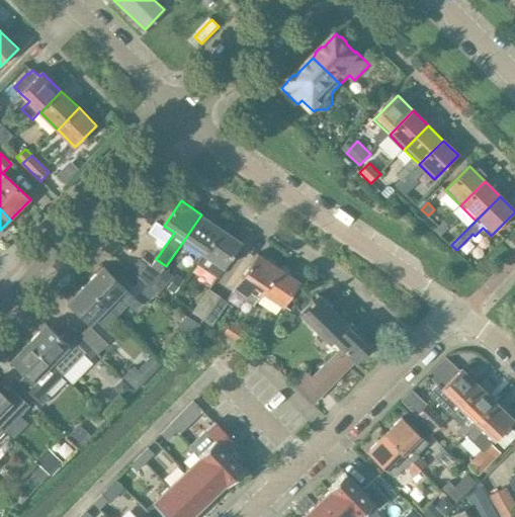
[(204,254),(222,229),(201,214),(184,240),(204,254)]
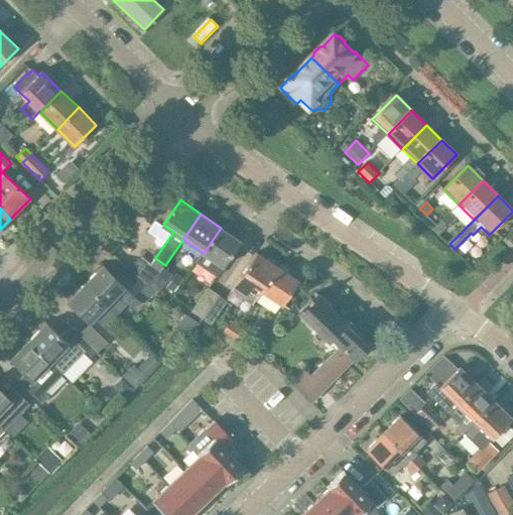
[(451,214),(443,221),(449,226),(457,219),(451,214)]
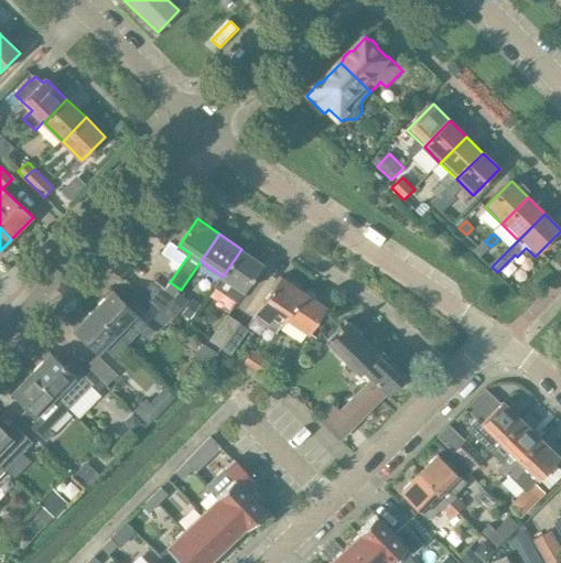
[(238,303),(263,264),(241,249),(223,277),(215,287),(238,303)]
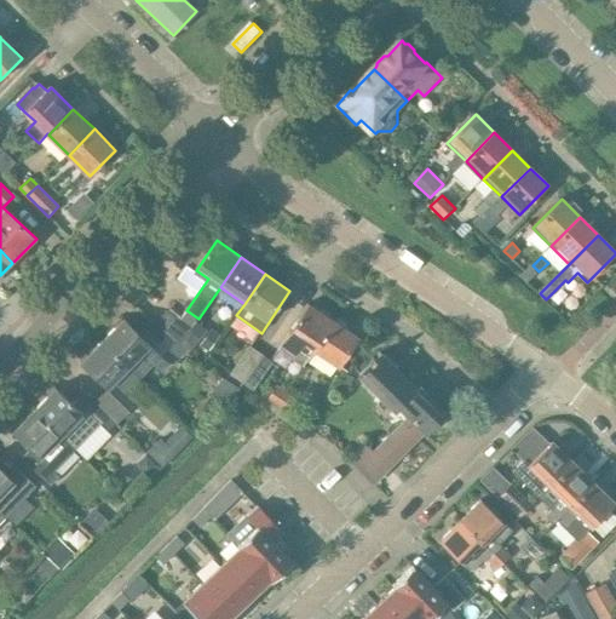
[(315,350),(334,321),(310,304),(283,347),(297,355),(305,343),(315,350)]
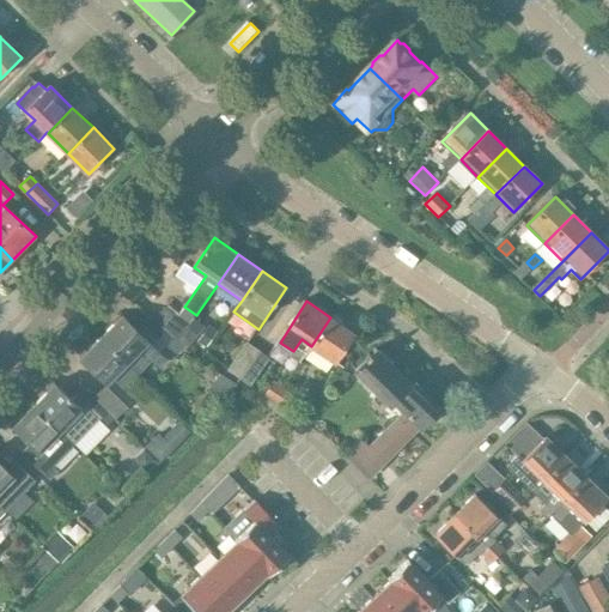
[(166,308),(157,320),(180,338),(188,326),(166,308)]
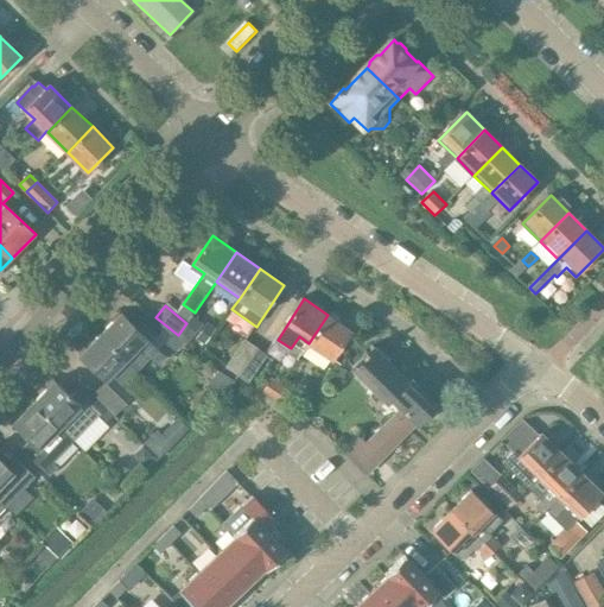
[(124,314),(102,335),(128,362),(139,372),(152,358),(159,365),(167,356),(160,349),(124,314)]
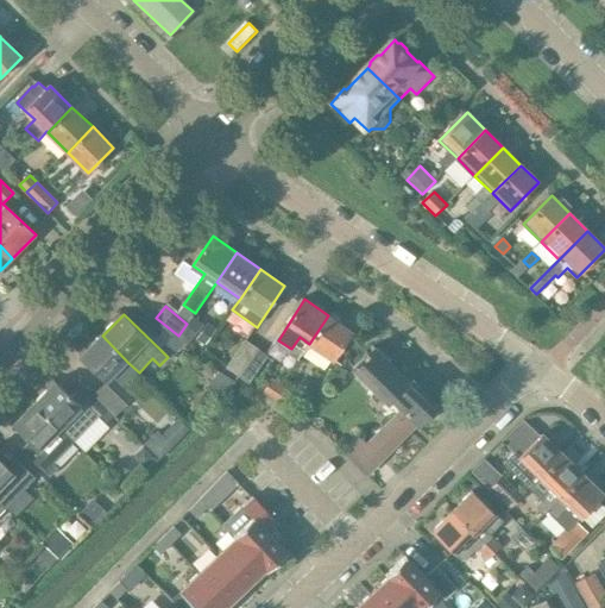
[(335,361),(354,332),(328,315),(309,344),(335,361)]
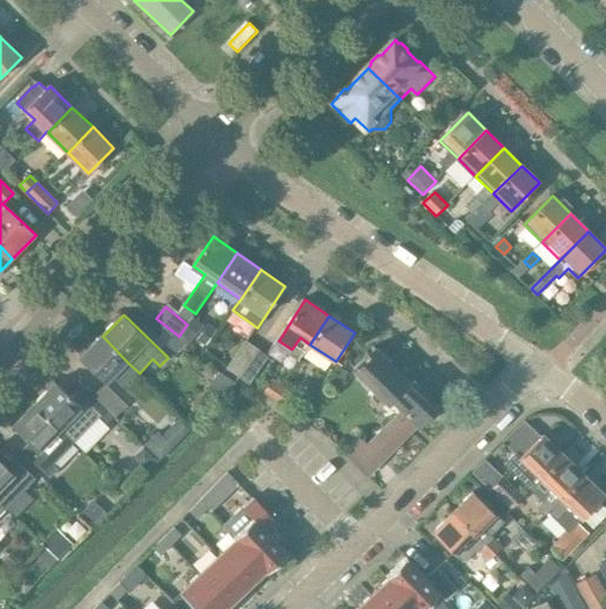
[(187,324),(179,336),(188,345),(198,333),(187,324)]
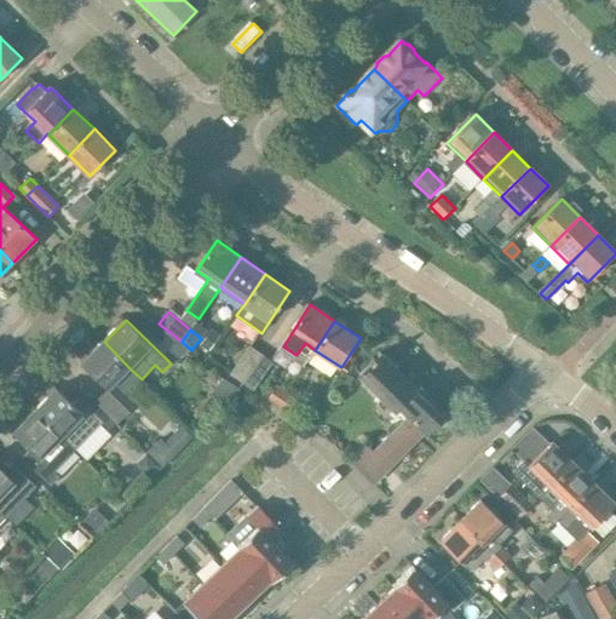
[(212,332),(202,345),(211,351),(220,338),(212,332)]
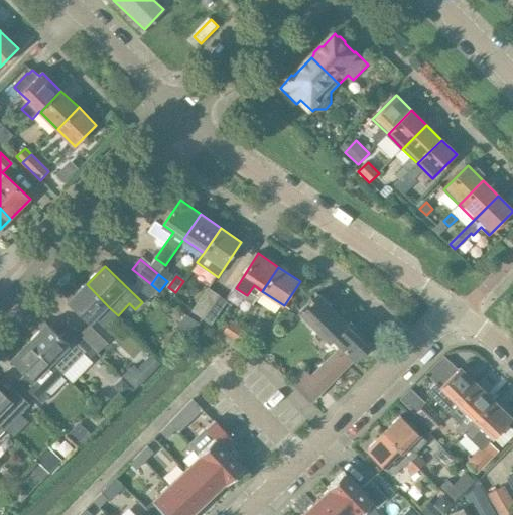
[(87,284),(69,302),(94,328),(83,338),(93,347),(100,354),(110,343),(106,339),(113,332),(107,327),(118,315),(109,307),(87,284)]
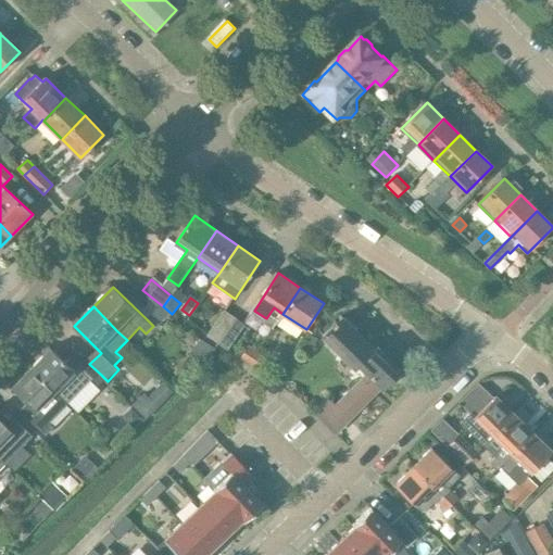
[(158,308),(150,316),(158,324),(165,316),(158,308)]
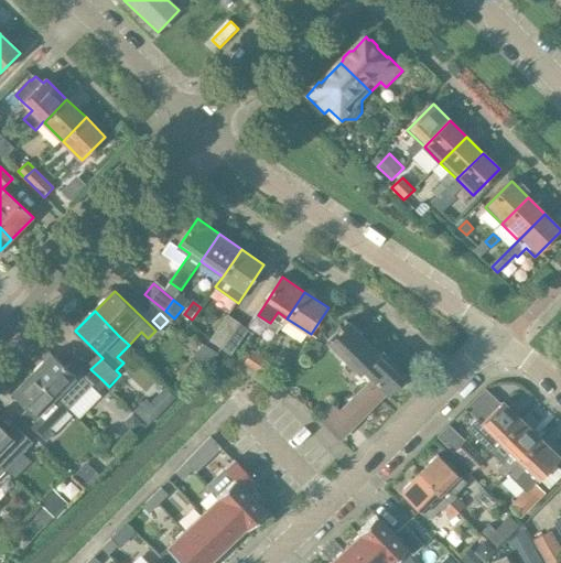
[(223,349),(240,323),(229,316),(212,343),(223,349)]
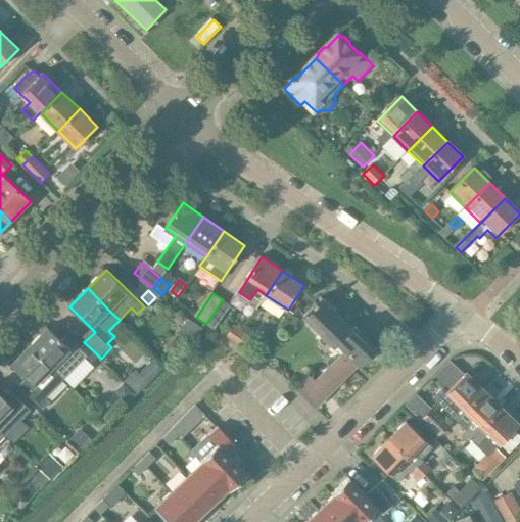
[(319,405),(360,364),(362,366),(379,348),(356,325),(353,327),(324,297),(305,315),(336,345),(339,343),(347,351),(318,381),(311,375),(299,385),(319,405)]
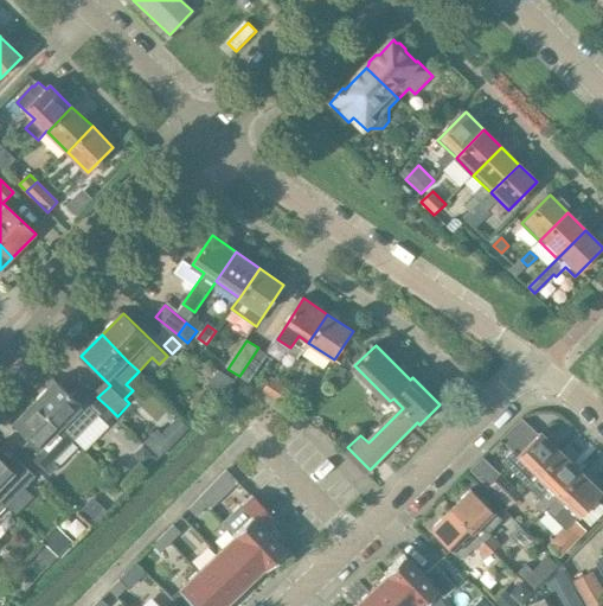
[(251,384),(270,356),(258,348),(239,376),(251,384)]
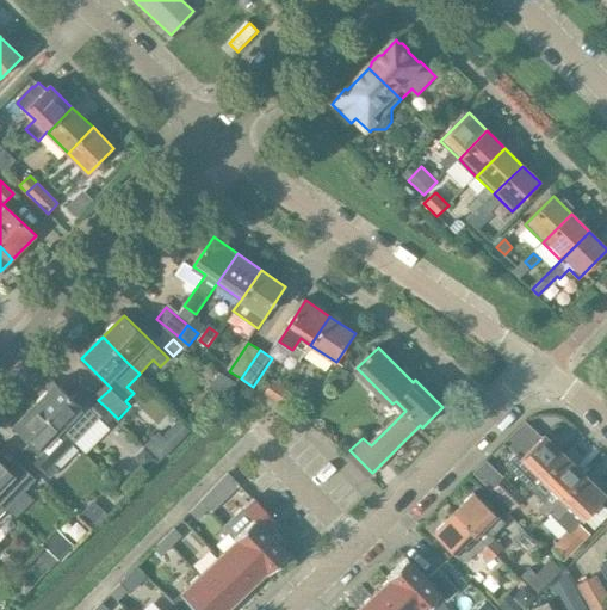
[(273,400),(283,386),(274,380),(265,394),(273,400)]
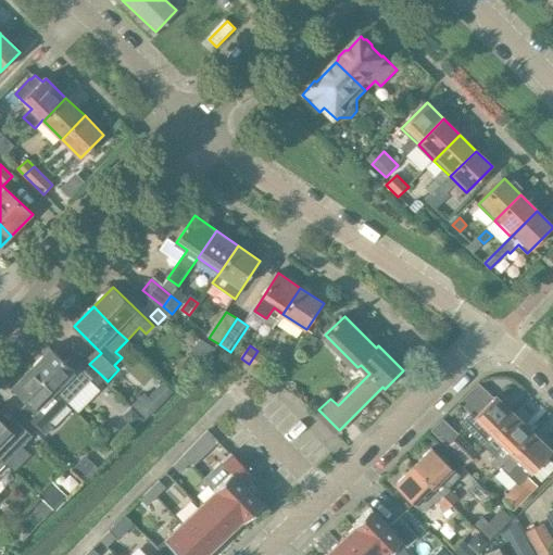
[(100,374),(89,364),(77,352),(66,363),(52,350),(33,369),(70,405),(100,374)]
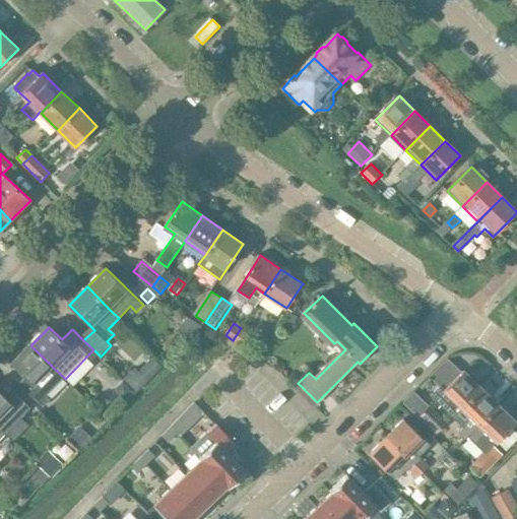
[(240,345),(248,333),(241,328),(233,340),(240,345)]
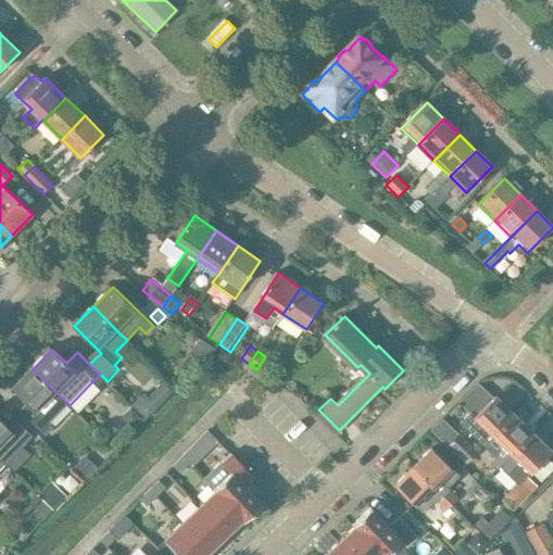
[(70,405),(33,369),(13,389),(29,404),(22,412),(47,437),(55,428),(51,424),(70,405)]
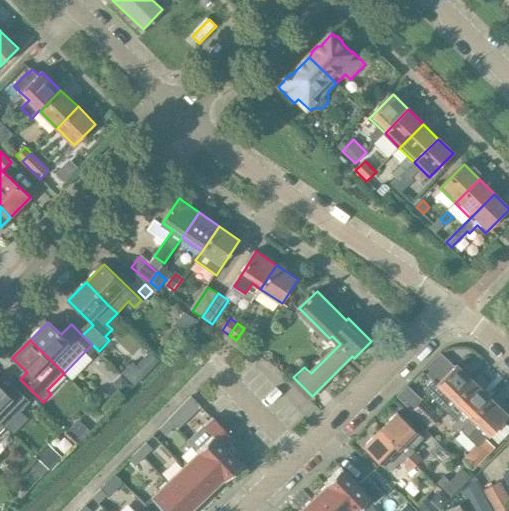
[(135,384),(146,372),(158,360),(151,353),(138,367),(133,363),(124,373),(135,384)]
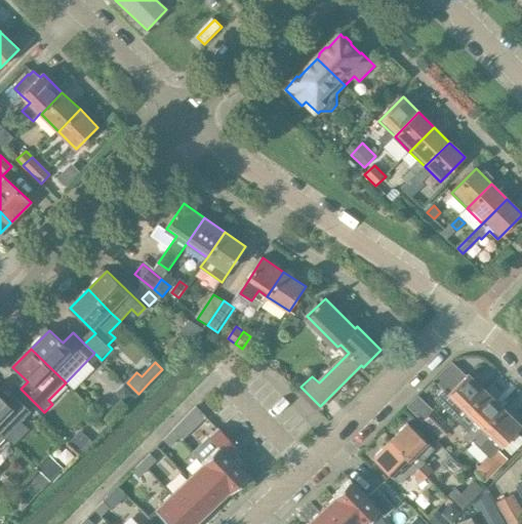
[(446,389),(435,399),(457,421),(467,411),(468,412),(487,392),(470,374),(450,394),(446,389)]
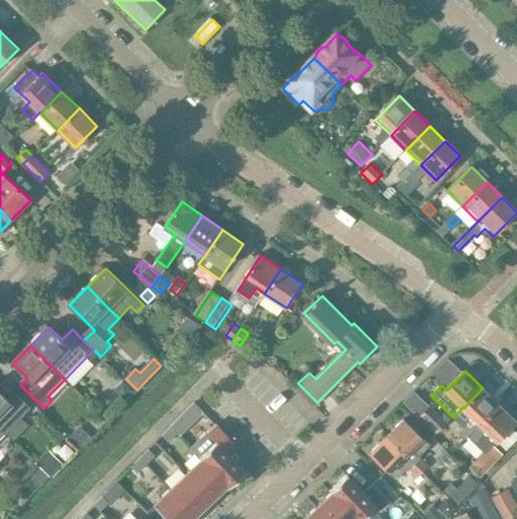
[(119,388),(118,394),(124,400),(133,391),(124,383),(119,388)]
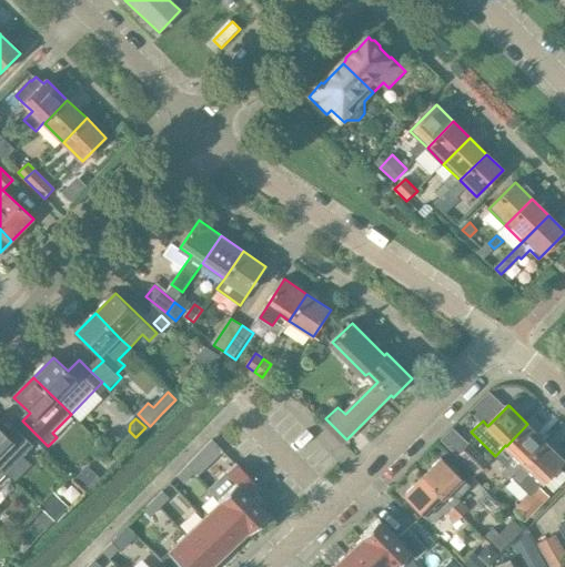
[(505,445),(495,456),(507,467),(502,473),(508,479),(512,477),(513,477),(546,444),(527,424),(506,446),(505,445)]
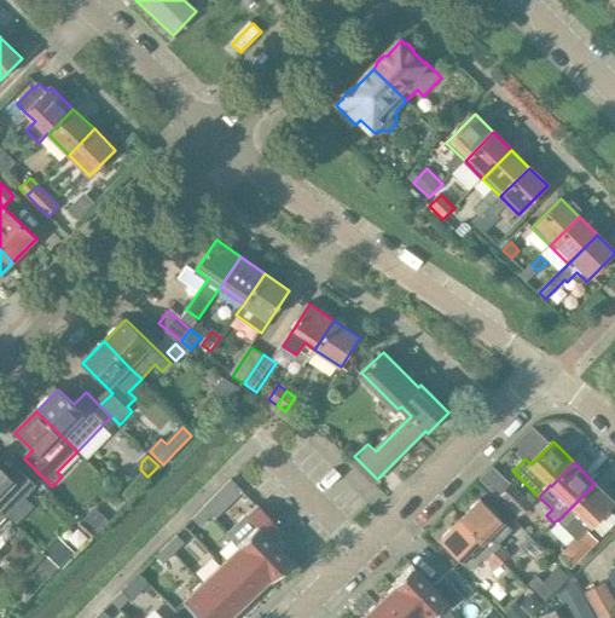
[(0,509),(7,518),(38,487),(18,468),(10,477),(0,466),(0,509)]
